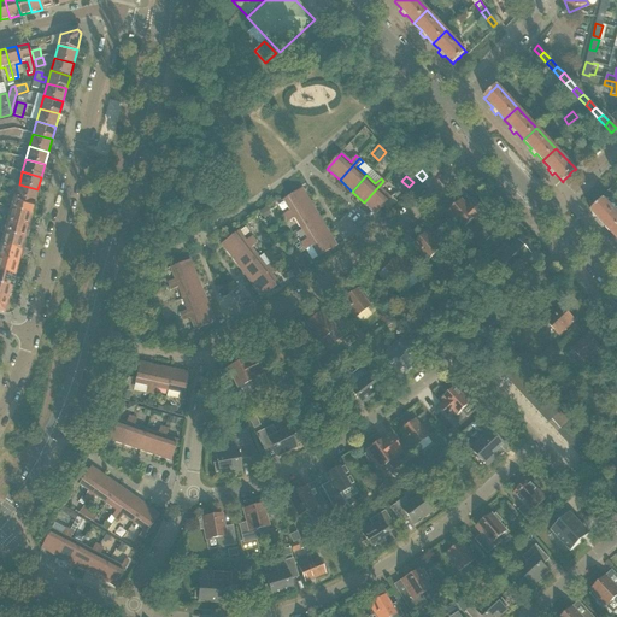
[(383,181),(364,203),(376,213),(392,198),(382,189),(387,183),(383,181)]
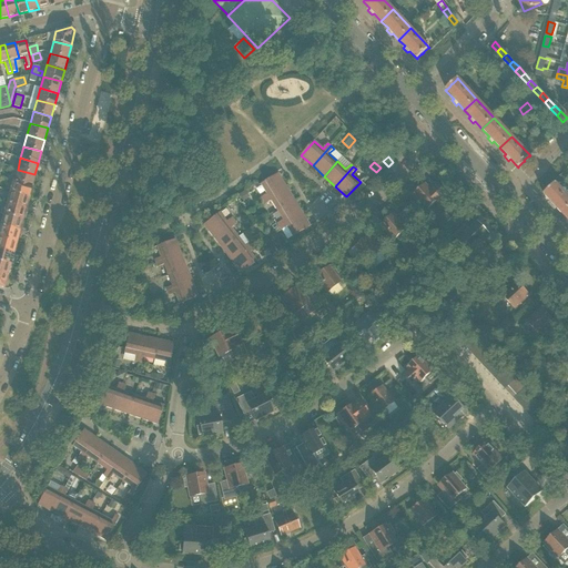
[(18,170),(14,181),(32,186),(34,174),(18,170)]
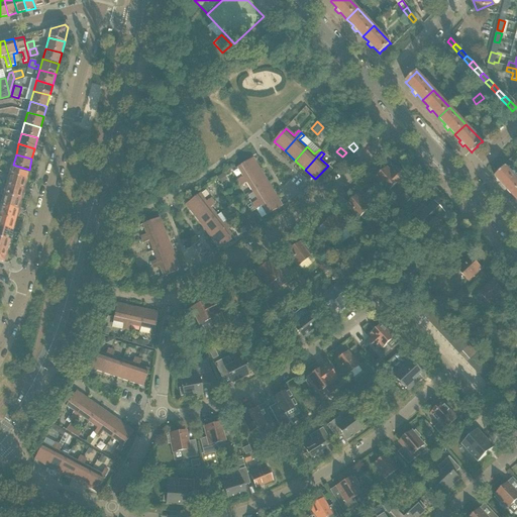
[(239,183),(260,170),(252,158),(237,168),(242,177),(237,180),(239,183)]
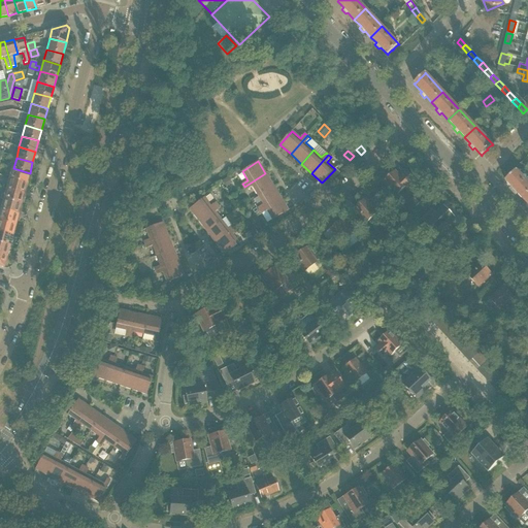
[(9,174),(8,178),(27,184),(30,173),(13,168),(13,169),(8,167),(6,173),(9,174)]
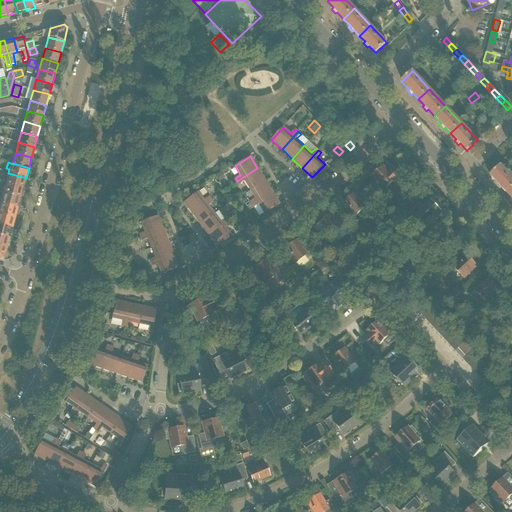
[(506,193),(511,187),(511,177),(500,165),(500,166),(496,170),(496,169),(494,171),(495,171),(491,175),(490,175),(489,175),(497,183),(495,185),(499,189),(501,187),(506,193)]
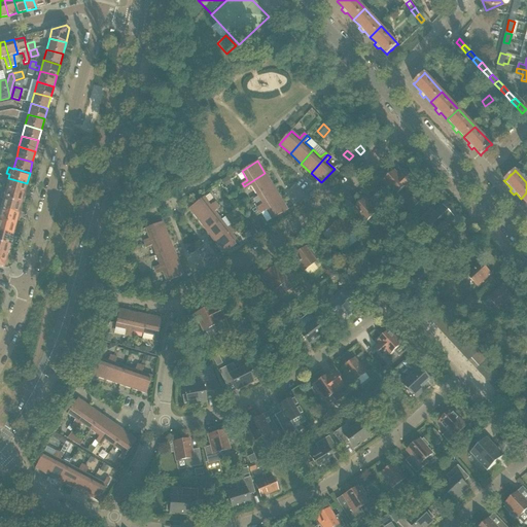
[(406,171),(399,176),(394,171),(383,181),(395,195),(408,184),(409,186),(415,180),(406,171)]
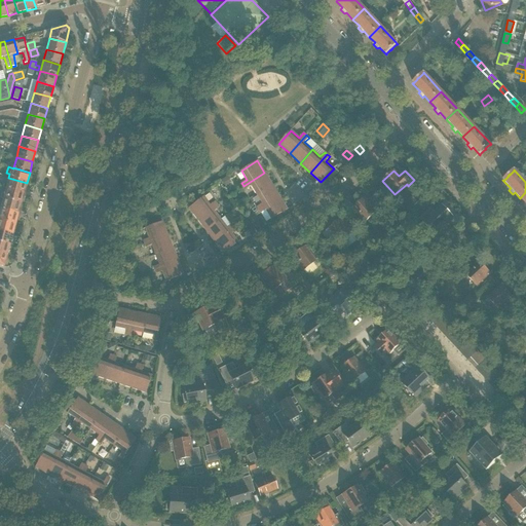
[(251,186),(256,194),(272,185),(264,173),(243,186),(246,189),(251,186)]
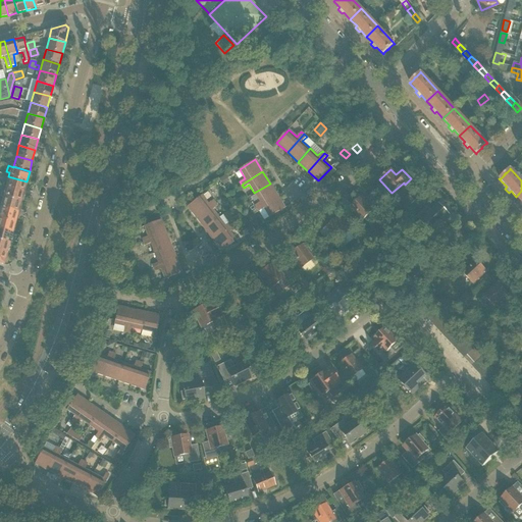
[(4,181),(3,187),(23,193),(27,181),(8,176),(6,181),(4,181)]
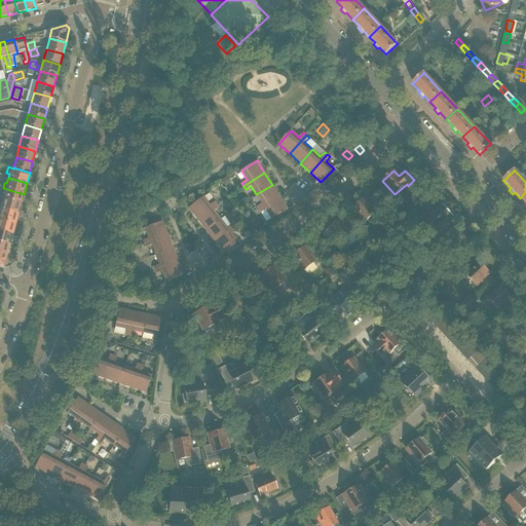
[(227,178),(222,181),(225,186),(230,182),(227,178)]
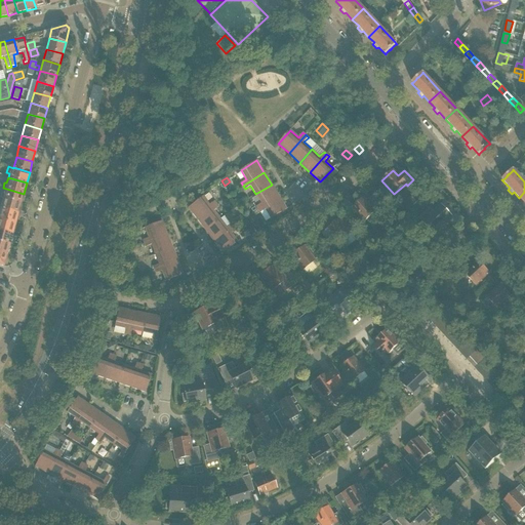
[(255,206),(257,210),(279,197),(272,185),(255,194),(261,203),(255,206)]
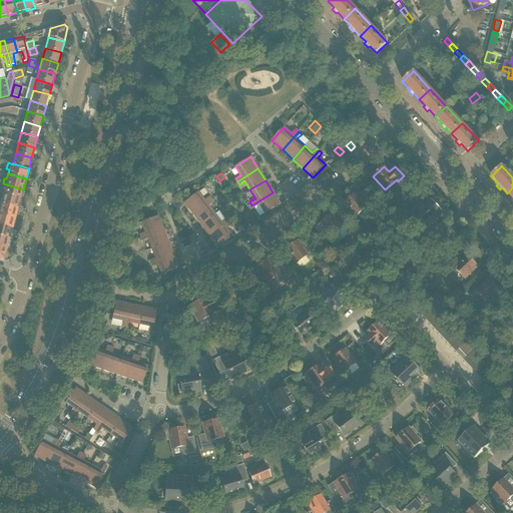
[(410,182),(403,189),(409,196),(416,189),(410,182)]
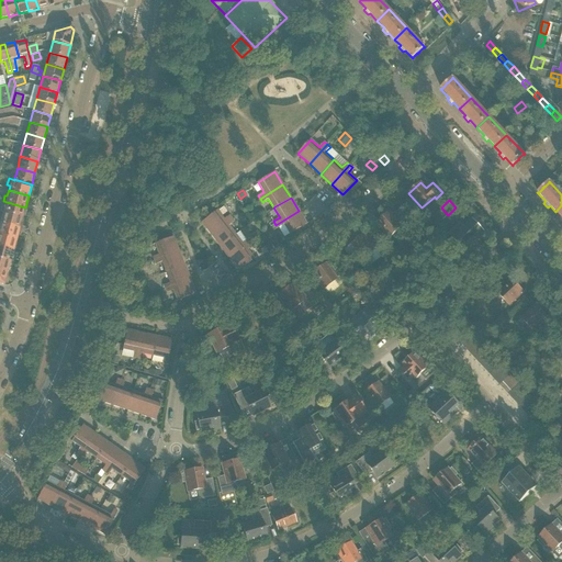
[(4,208),(2,213),(22,218),(25,208),(3,201),(1,206),(4,208)]
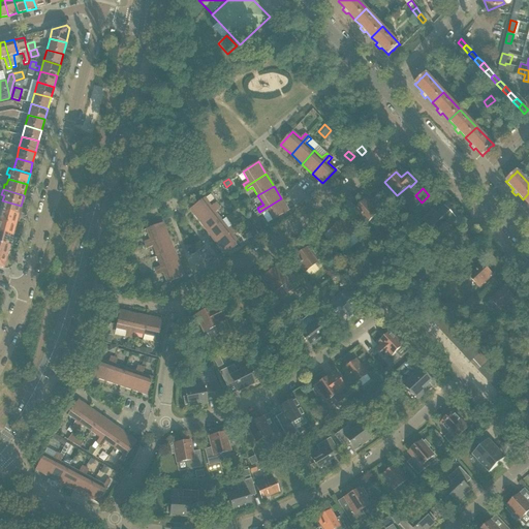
[(189,210),(198,221),(218,206),(216,203),(211,207),(204,198),(189,210)]
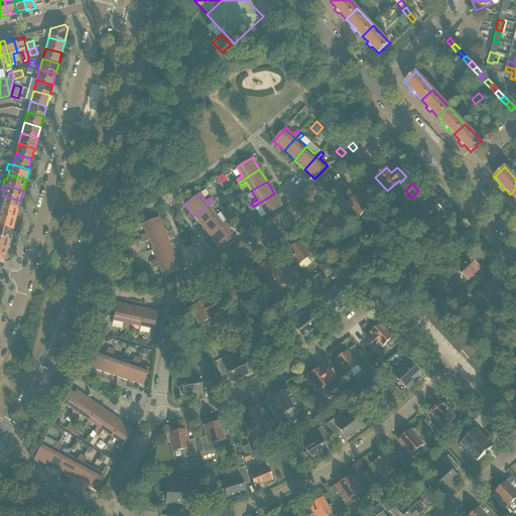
[(274,194),(253,207),(255,210),(260,206),(266,215),(281,206),(274,194)]
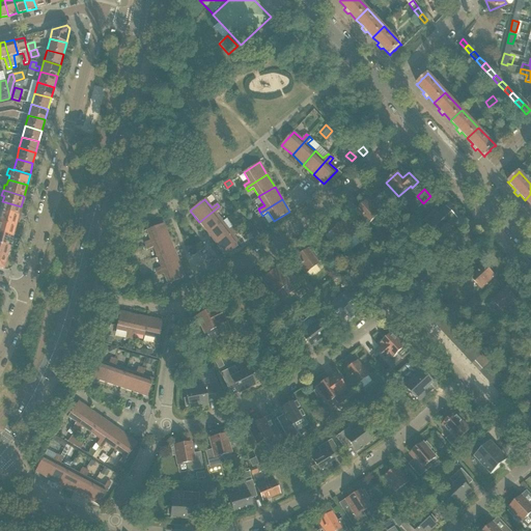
[(356,211),(363,218),(368,224),(381,214),(368,200),(356,211)]
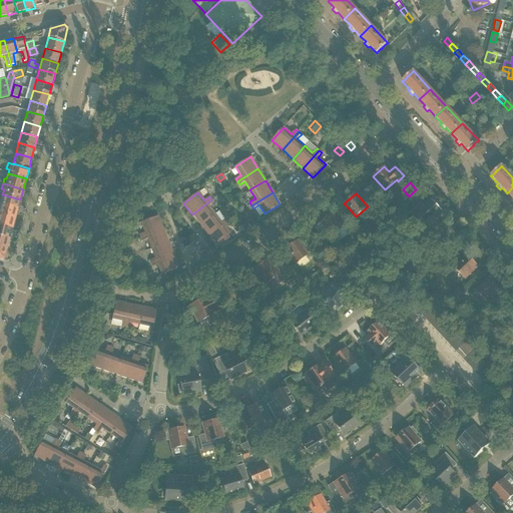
[(0,198),(0,203),(17,209),(20,199),(2,194),(1,198),(0,198)]
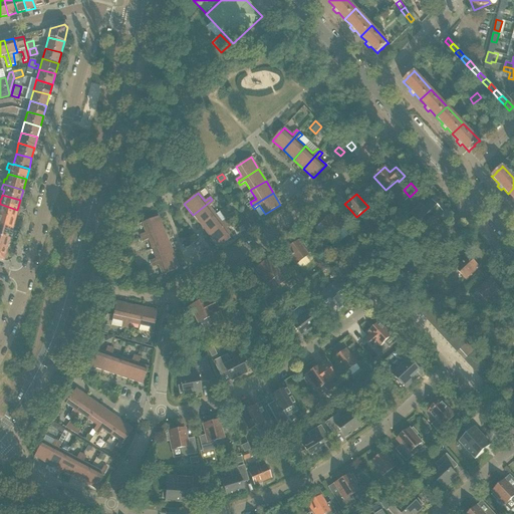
[(193,215),(201,226),(215,215),(209,207),(214,203),(212,200),(193,215)]
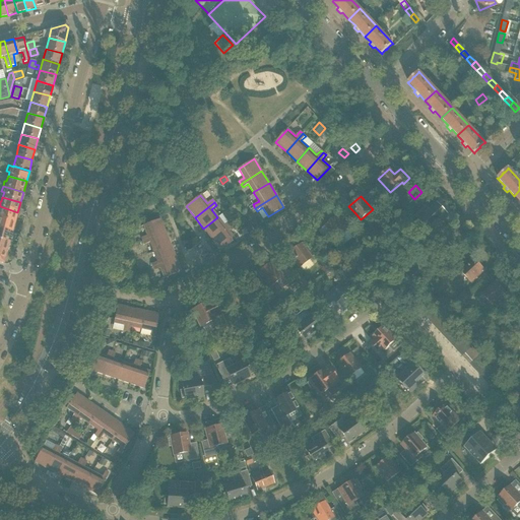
[(437,203),(418,220),(431,233),(449,215),(437,203)]
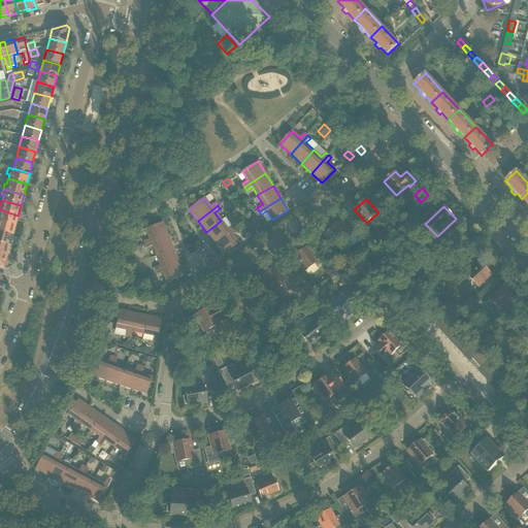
[(0,221),(14,225),(18,216),(0,209),(0,221)]
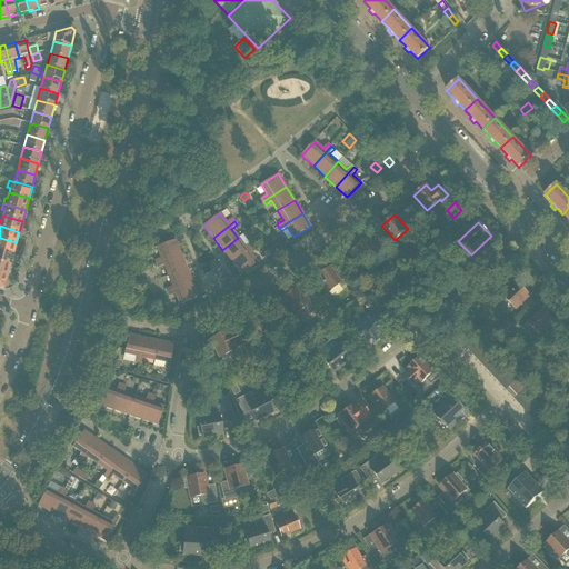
[(287,227),(281,231),(288,240),(293,237),(287,227)]
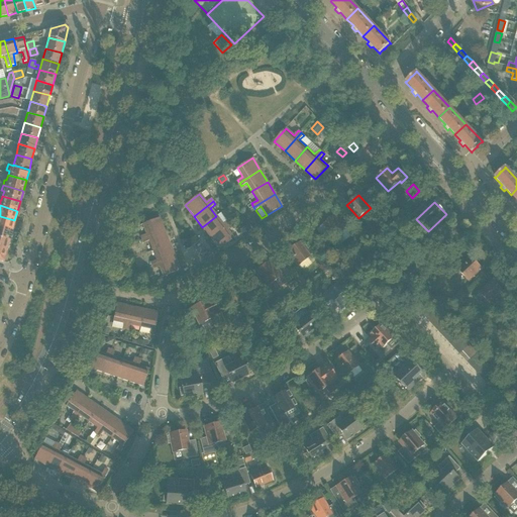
[(249,210),(243,213),(247,219),(252,215),(249,210)]
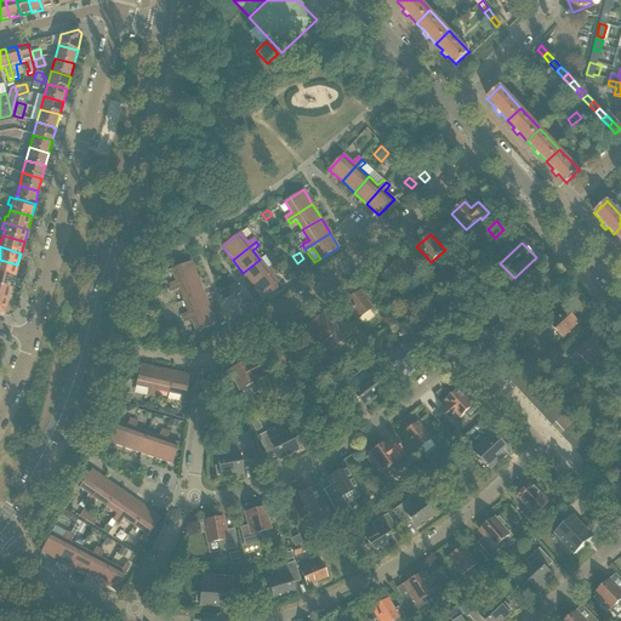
[(265,256),(260,260),(268,269),(272,266),(265,256)]
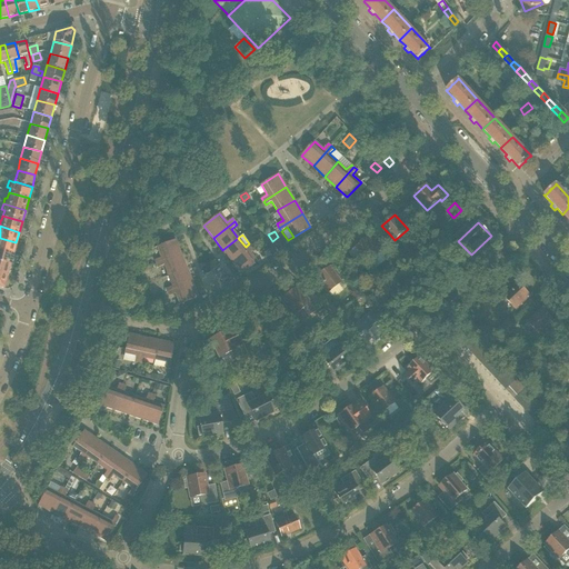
[(0,250),(13,255),(16,242),(0,238),(0,250)]
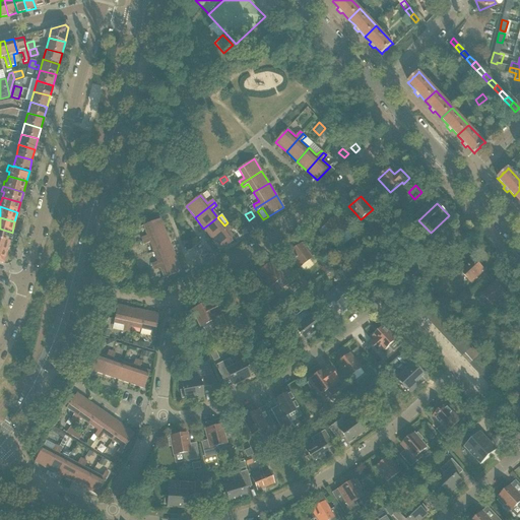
[(203,229),(212,240),(232,224),(230,221),(228,222),(224,225),(217,217),(203,229)]
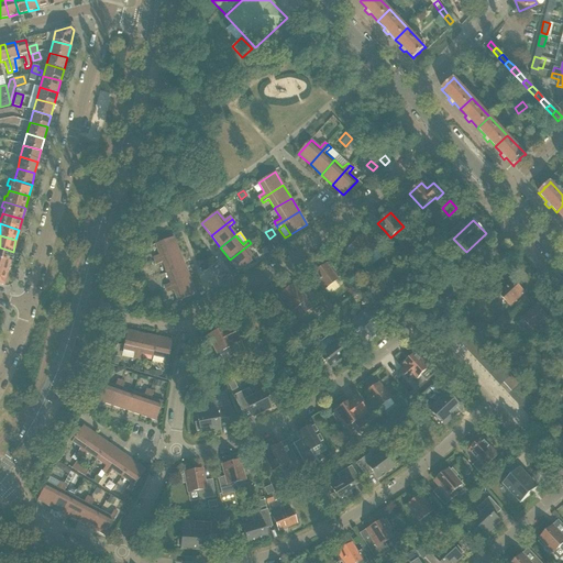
[(153,257),(154,261),(179,252),(174,238),(155,244),(159,255),(153,257)]
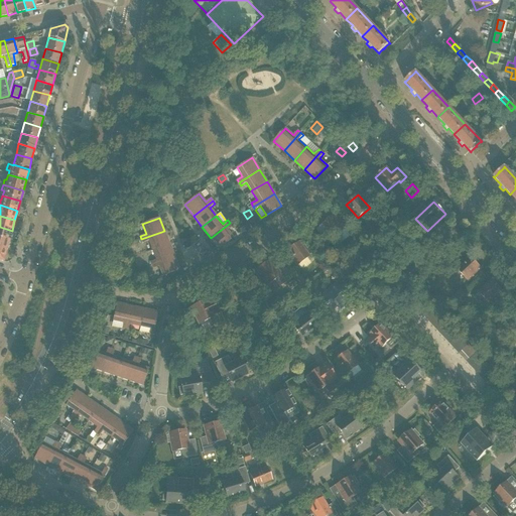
[(230,223),(211,238),(219,249),(220,248),(226,243),(233,238),(227,230),(232,226),(230,223)]
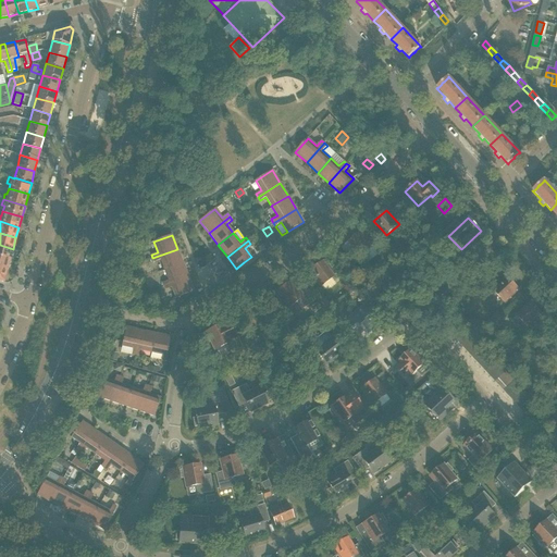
[(0,257),(10,260),(13,249),(0,245),(0,257)]
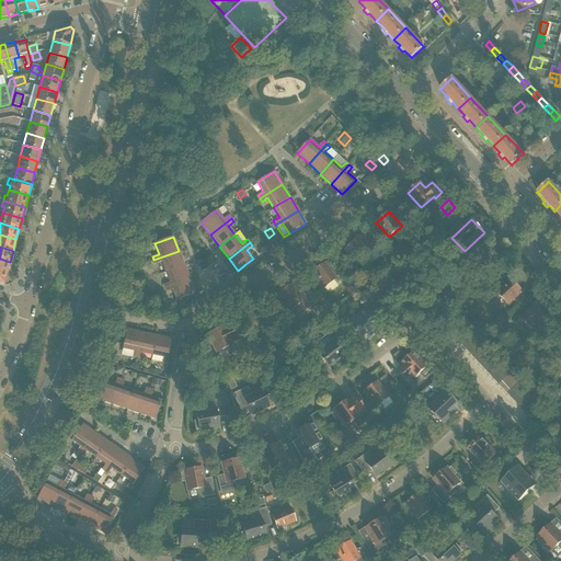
[(161,262),(165,272),(184,264),(179,251),(153,260),(156,264),(161,262)]
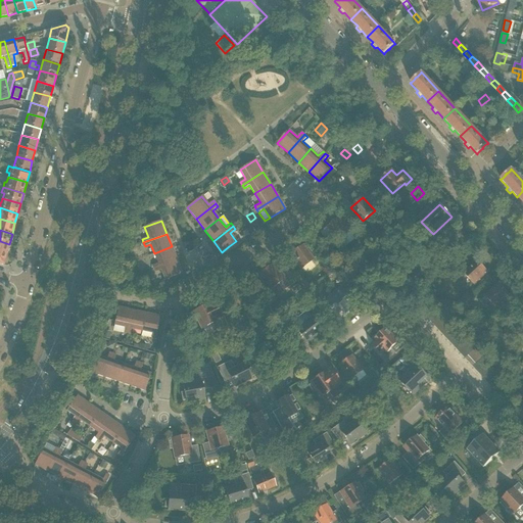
[(371,242),(368,239),(365,242),(366,244),(365,246),(370,252),(375,247),(371,242)]
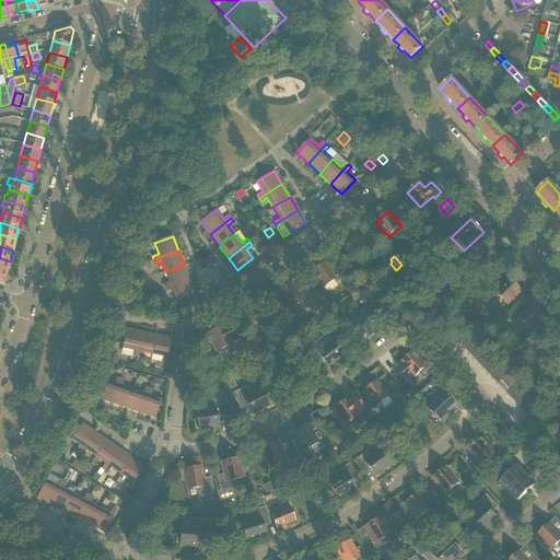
[(0,270),(7,272),(10,261),(0,258),(0,270)]
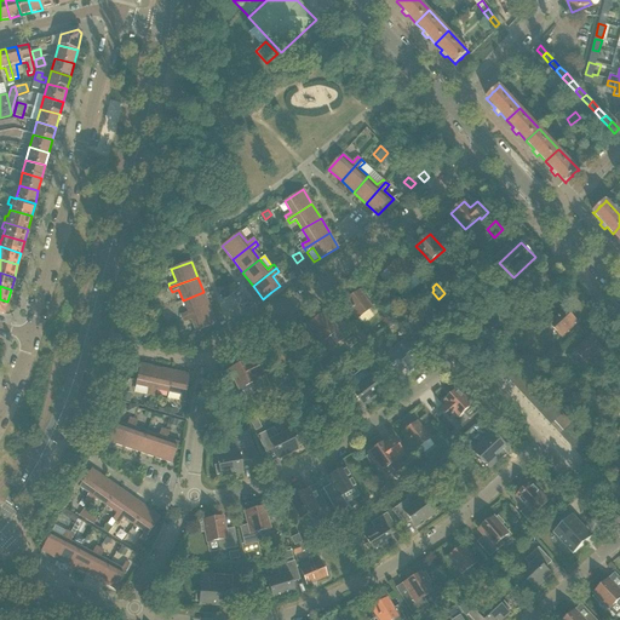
[(344,302),(351,311),(357,319),(372,308),(359,291),(344,302)]
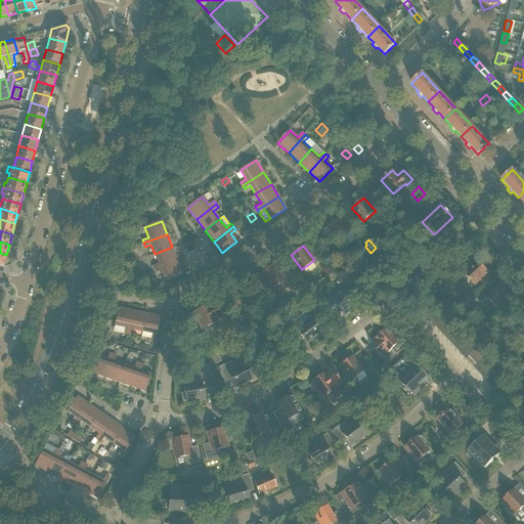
[(153,266),(154,269),(177,260),(172,247),(155,254),(159,264),(153,266)]
